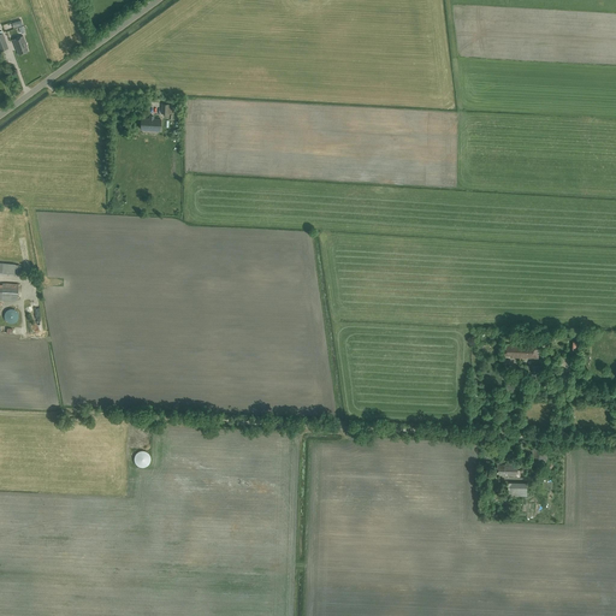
[(27,47),(23,36),(13,40),(18,54),(28,51),(27,47)]
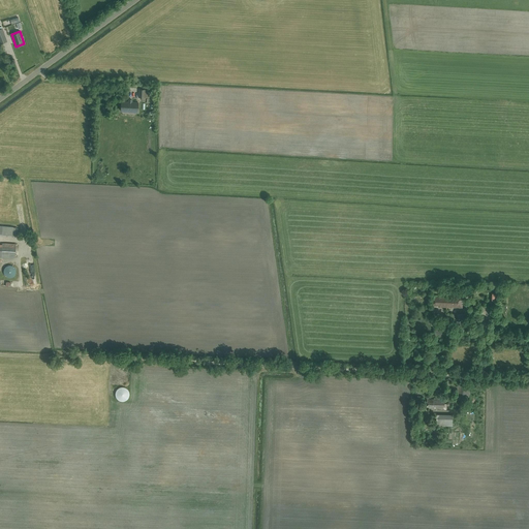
[(138,97),(145,98),(149,98),(149,90),(138,90),(138,97)]
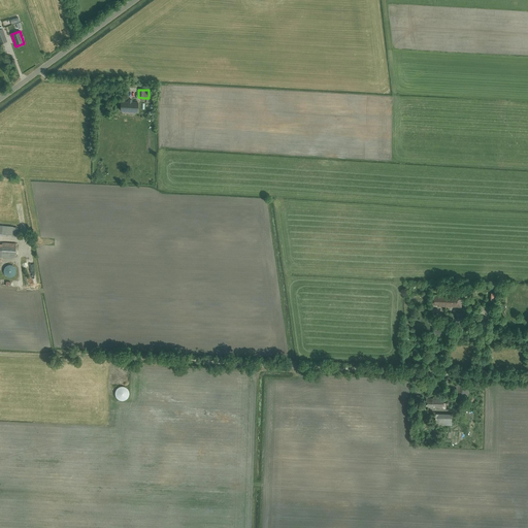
[(138,102),(122,101),(121,111),(137,112),(138,102)]
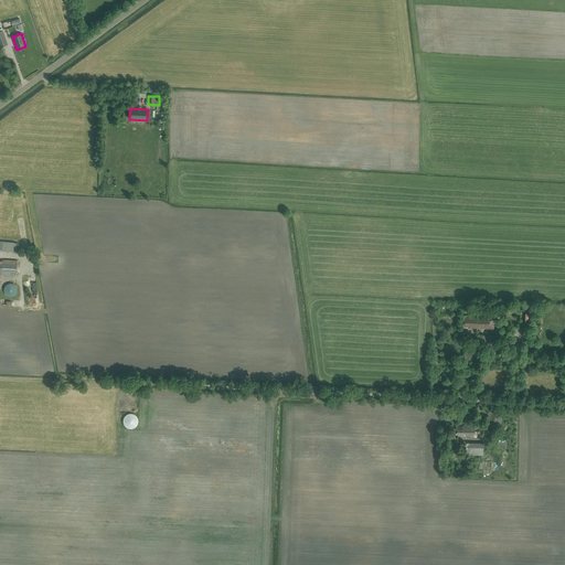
[(0,252),(13,253),(14,243),(14,242),(0,240),(0,252)]
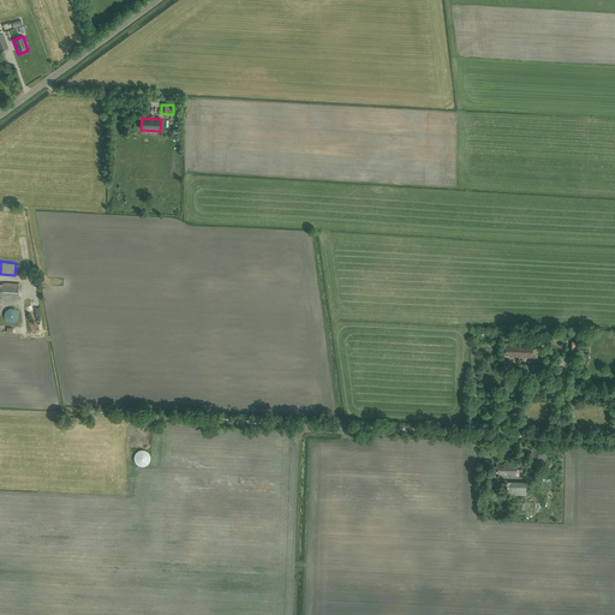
[(18,284),(3,282),(3,285),(0,284),(0,298),(17,300),(18,284)]
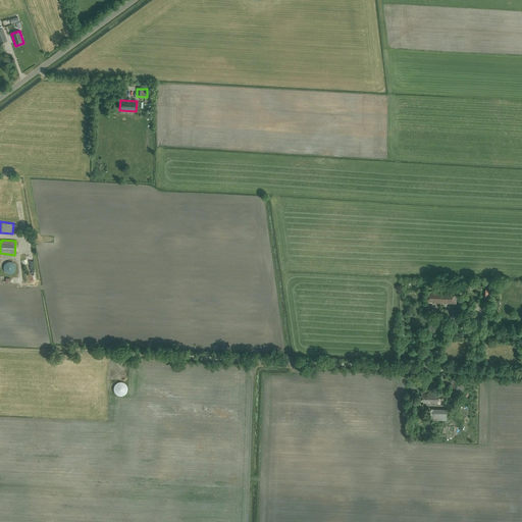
[(15,270),(16,267),(14,264),(11,262),(8,262),(5,263),(3,266),(4,270),(6,273),(9,274),(13,273),(15,270)]
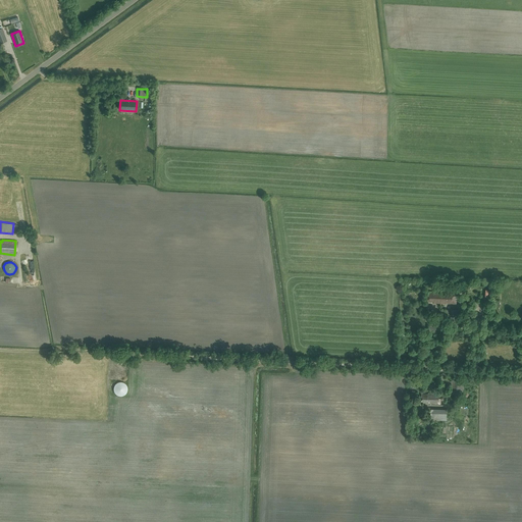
[(434,301),(433,303),(456,304),(457,292),(434,291),(434,292),(428,292),(427,301),(434,301)]
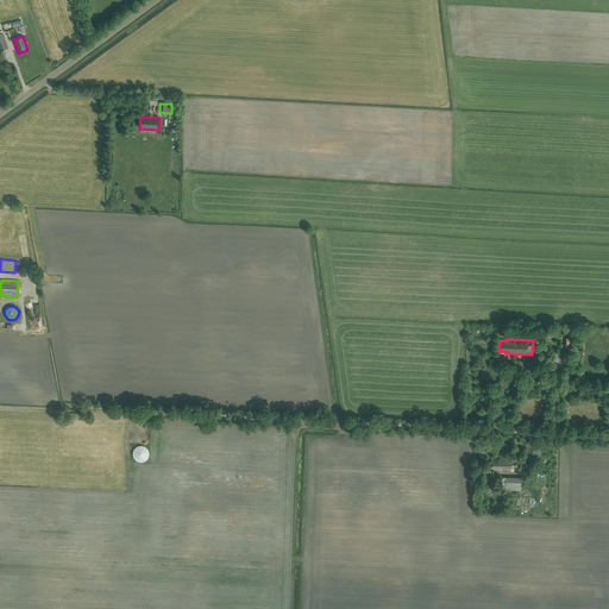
[(514,360),(512,384),(523,385),(525,362),(514,360)]
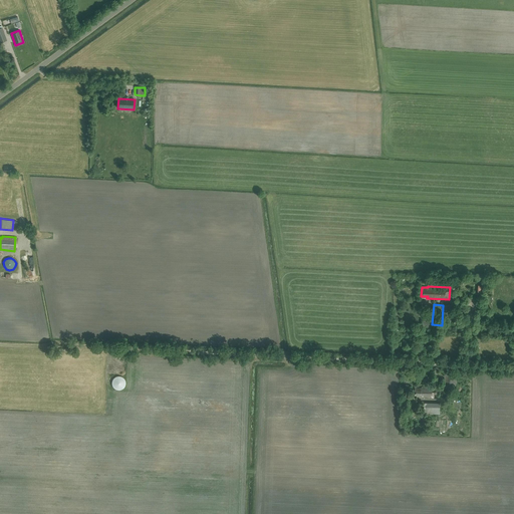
[(453,318),(453,315),(454,305),(453,305),(444,305),(443,317),(453,318)]
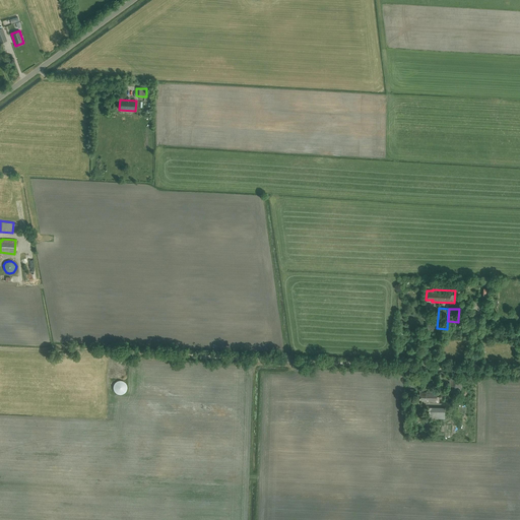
[(449,377),(449,393),(462,393),(462,378),(449,377)]
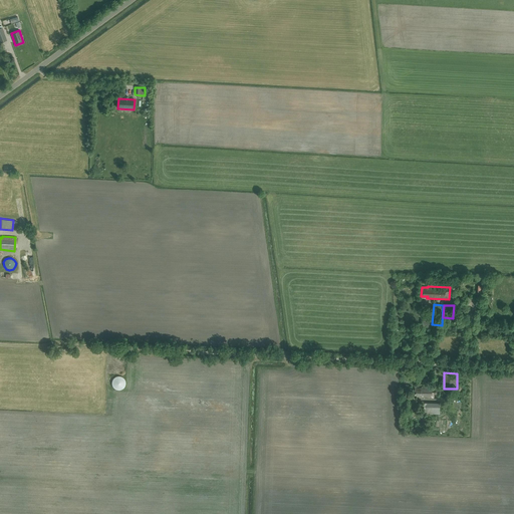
[(112,381),(112,382),(112,383),(112,386),(112,387),(113,388),(114,388),(115,389),(116,390),(117,390),(118,390),(120,390),(121,390),(122,389),(123,388),(124,388),(124,387),(125,386),(125,383),(125,382),(125,381),(125,380),(124,379),(124,378),(123,377),(122,376),(121,376),(120,375),(118,375),(117,375),(116,376),(115,376),(114,377),(113,378),(112,379),(112,380),(112,381)]
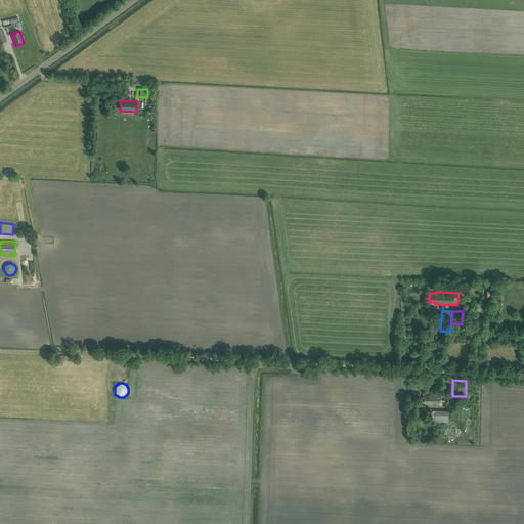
[(431,405),(440,405),(442,405),(442,400),(440,400),(440,394),(430,394),(430,395),(423,395),(423,404),(431,404),(431,405)]
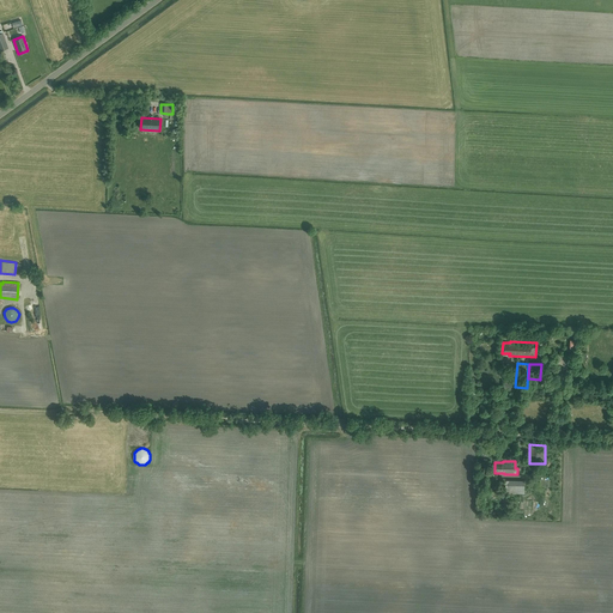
[(507,493),(525,493),(525,480),(507,480),(507,493)]
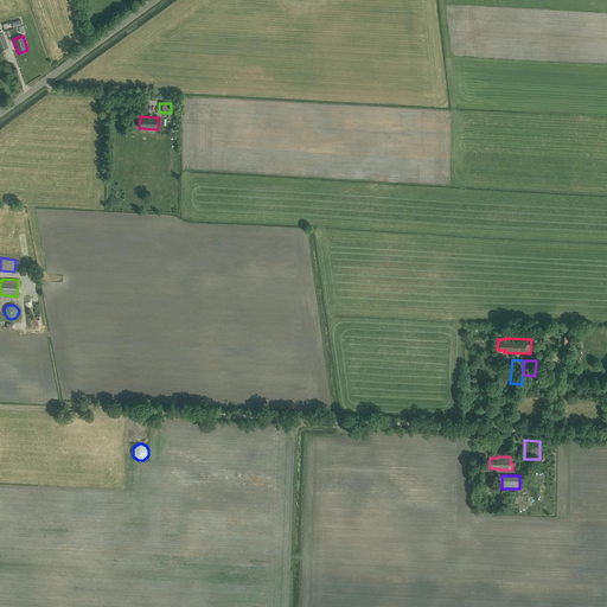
All buildings are outlined.
